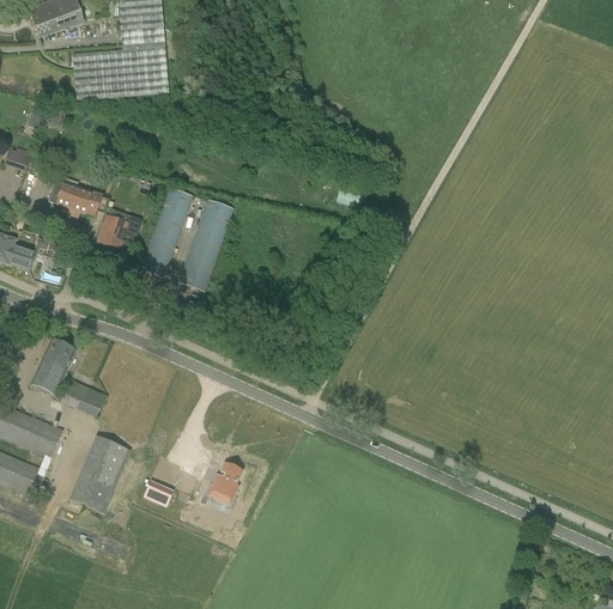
[(38,37),(84,20),(76,0),(47,0),(26,7),(38,37)]
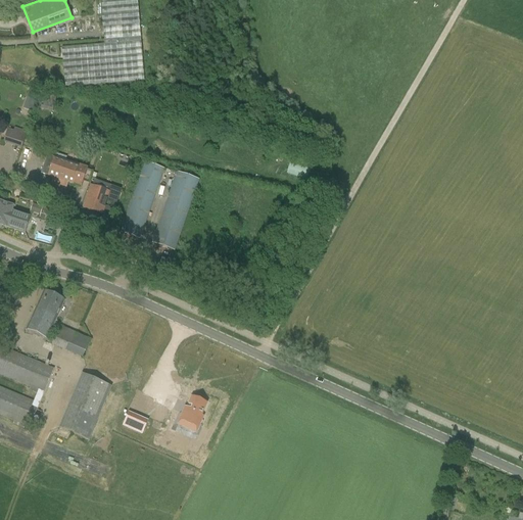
[(99,0),(103,38),(139,35),(136,0),(99,0)]
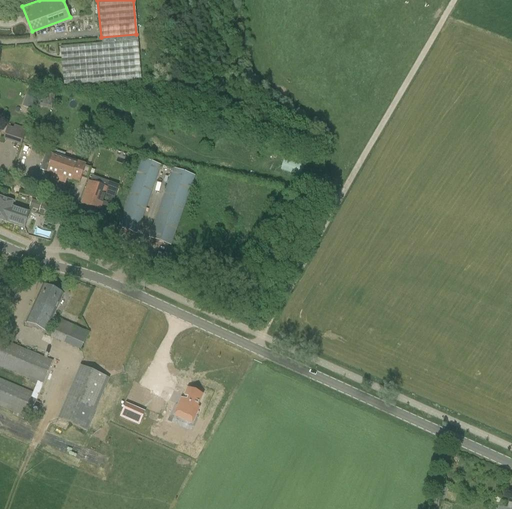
[(138,38),(60,45),(63,83),(141,77),(138,38)]
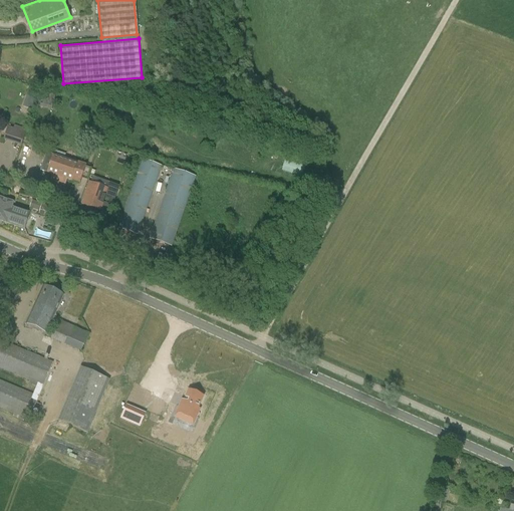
[(55,92),(41,88),(37,101),(51,105),(55,92)]
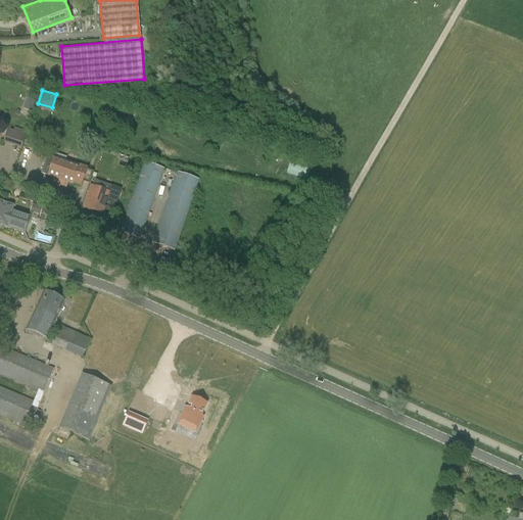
[(31,109),(35,97),(27,94),(22,106),(31,109)]
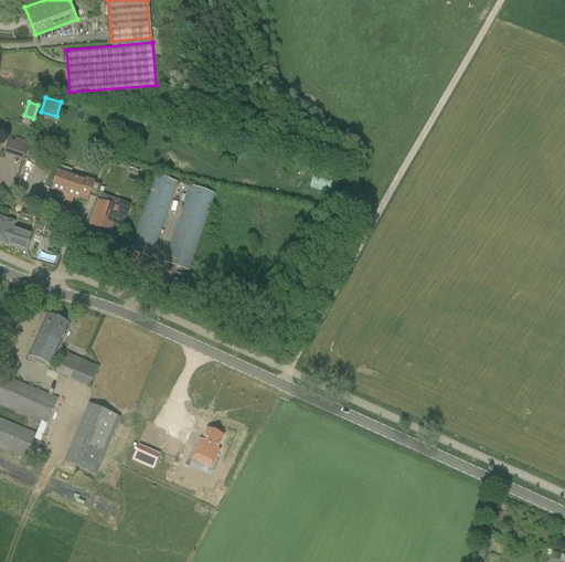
[(23,158),(30,140),(16,135),(14,138),(9,136),(3,151),(23,158)]
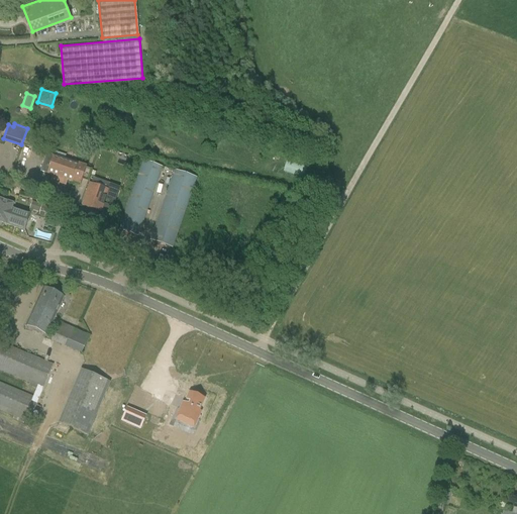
[(87,166),(74,161),(46,151),(40,169),(81,183),(87,166)]
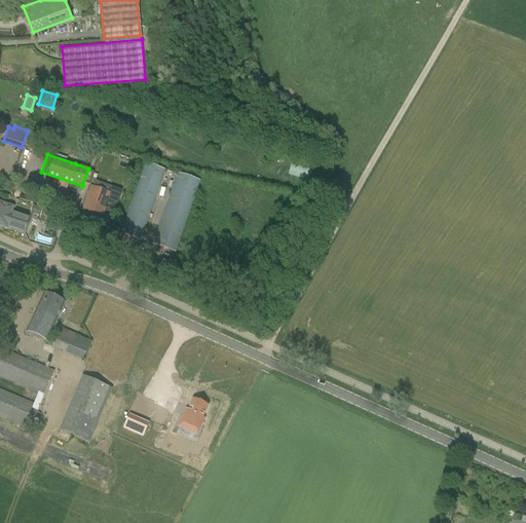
[(146,161),(122,231),(140,237),(163,167),(146,161)]
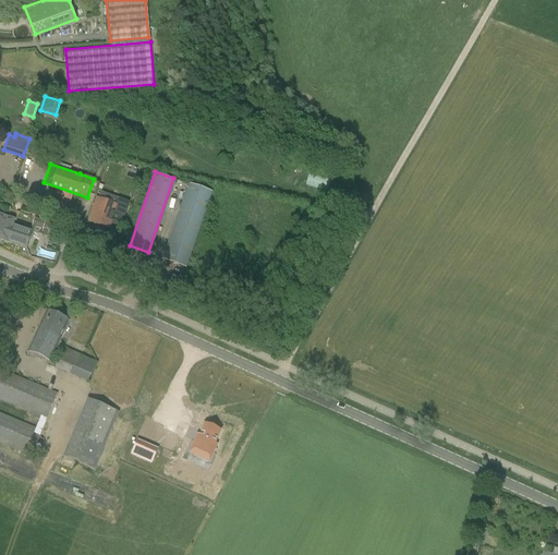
[(189,181),(162,256),(185,265),(211,190),(189,181)]
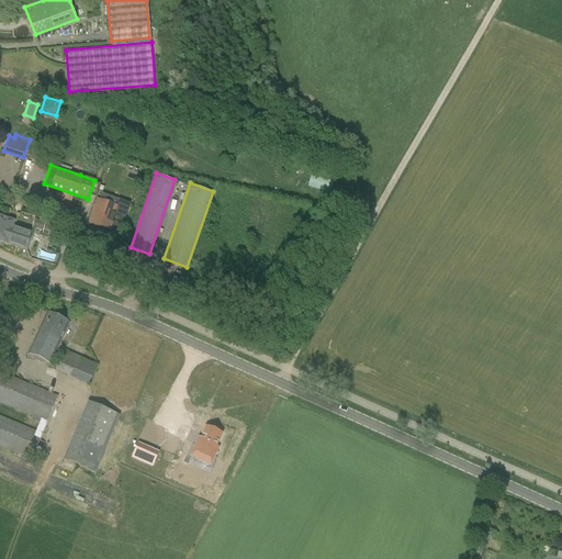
[(91,214),(88,221),(109,228),(111,223),(108,222),(109,220),(112,221),(115,212),(120,214),(117,222),(122,224),(121,226),(121,227),(131,201),(130,201),(120,198),(120,197),(117,202),(116,203),(99,197),(97,197),(94,203),(96,203),(91,214)]
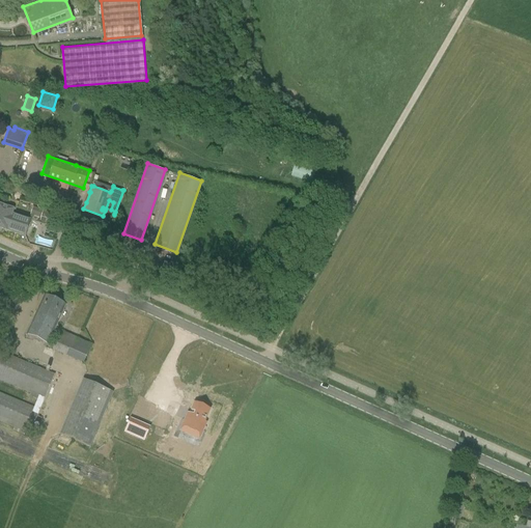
[(12,206),(0,202),(0,225),(25,233),(30,217),(11,212),(12,206)]
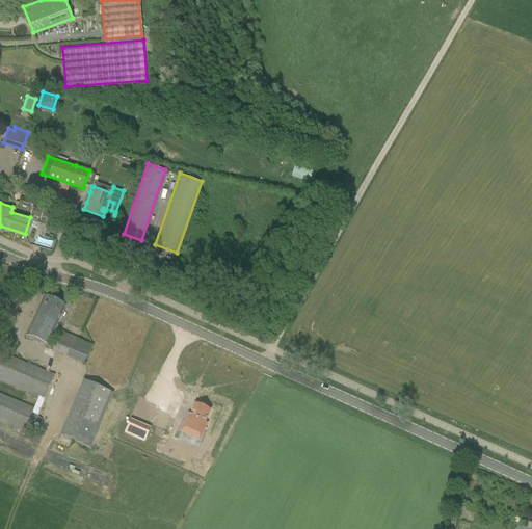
[(30,212),(41,216),(43,209),(33,206),(30,212)]
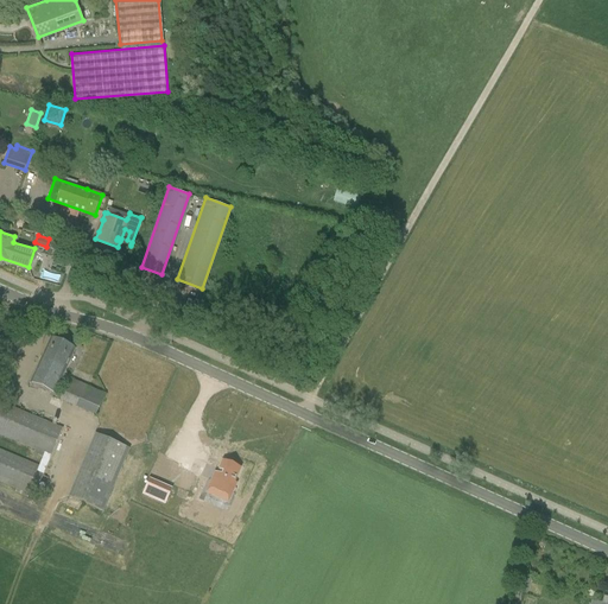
[(30,381),(54,392),(75,347),(51,335),(30,381)]
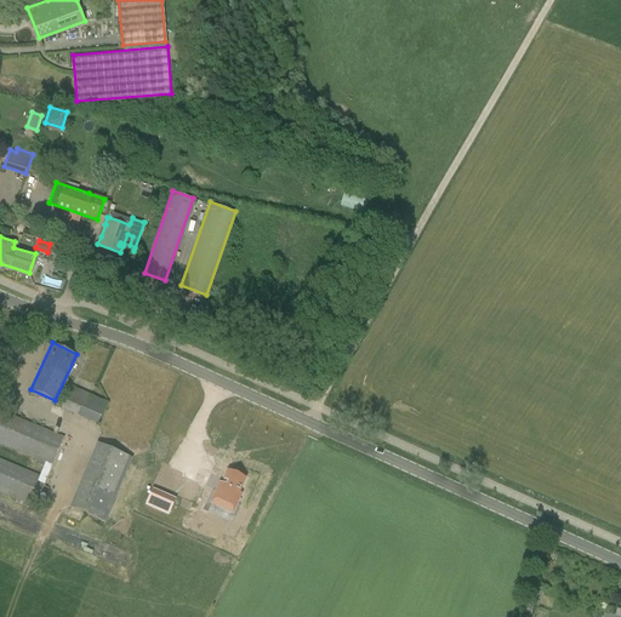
[(72,384),(62,406),(97,422),(107,400),(72,384)]
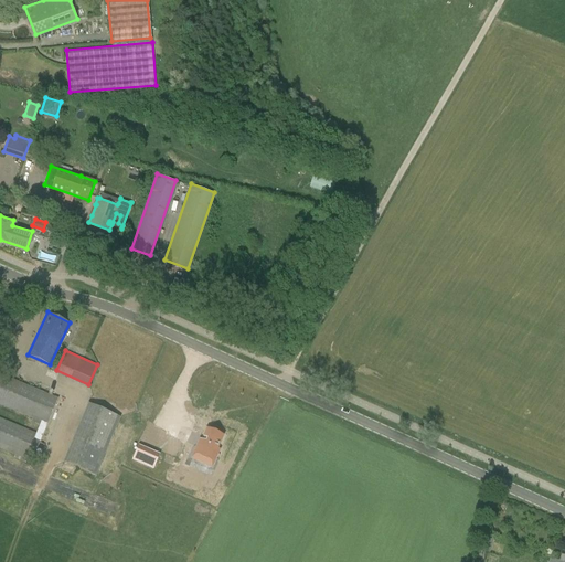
[(0,401),(40,419),(48,422),(57,396),(0,371),(0,401)]
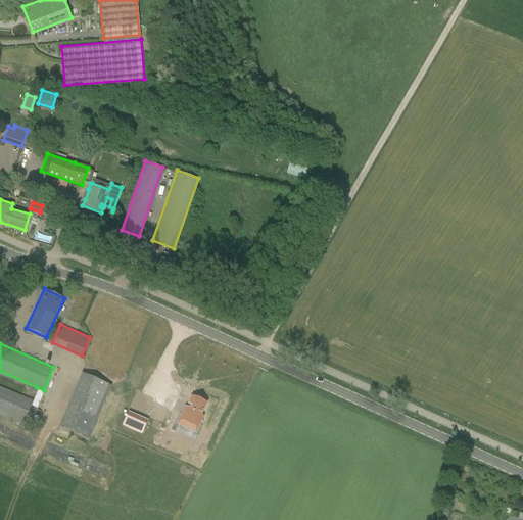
[(83,372),(60,425),(88,437),(110,384),(83,372)]
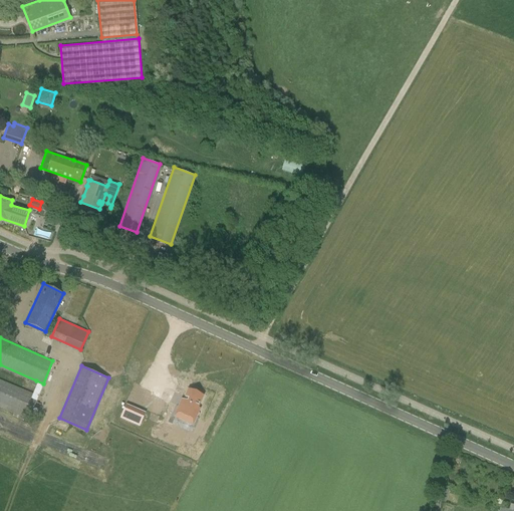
[(38,396),(32,393),(0,378),(0,406),(28,419),(38,396)]
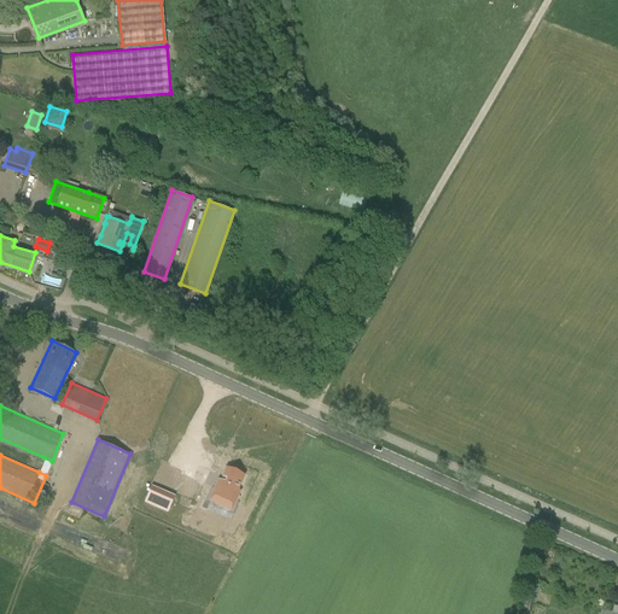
[(52,461),(44,457),(39,472),(46,475),(52,461)]
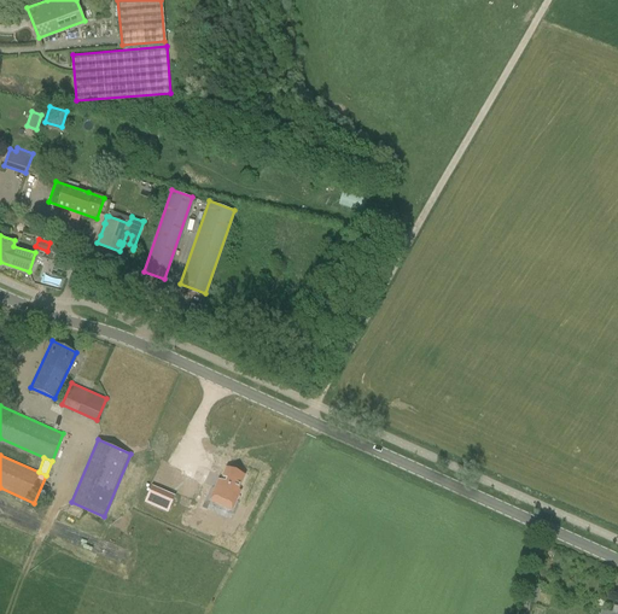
[(213,496),(225,502),(227,497),(237,502),(243,489),(240,487),(246,473),(229,466),(223,479),(221,478),(213,496)]
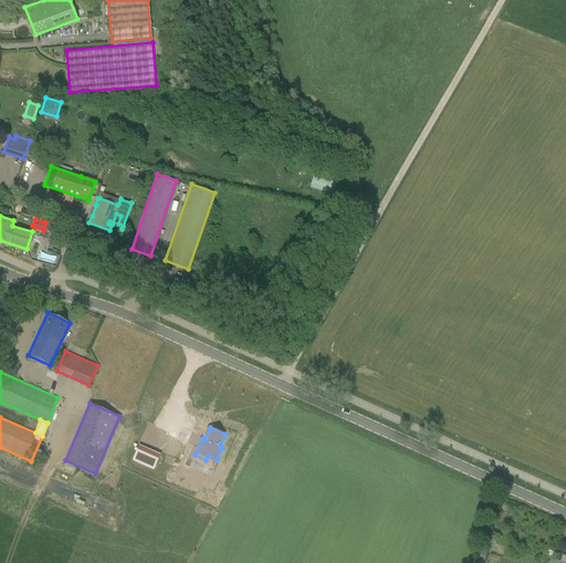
[(157,449),(150,464),(158,467),(164,452),(157,449)]
